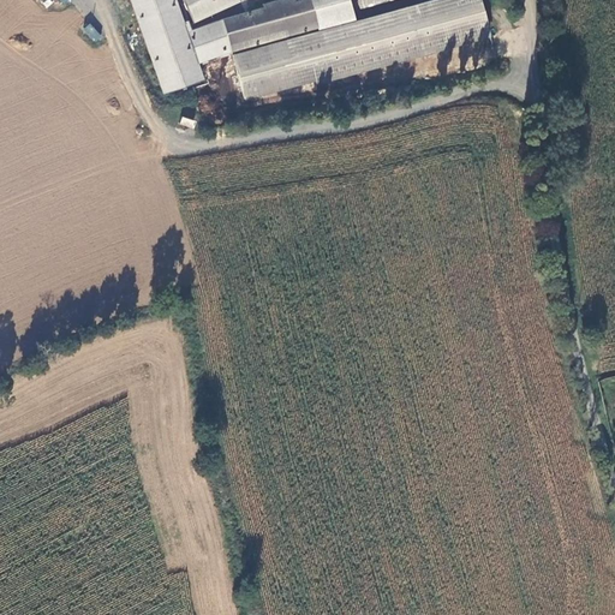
[(352,21),(346,0),(309,0),(316,29),(352,21)]
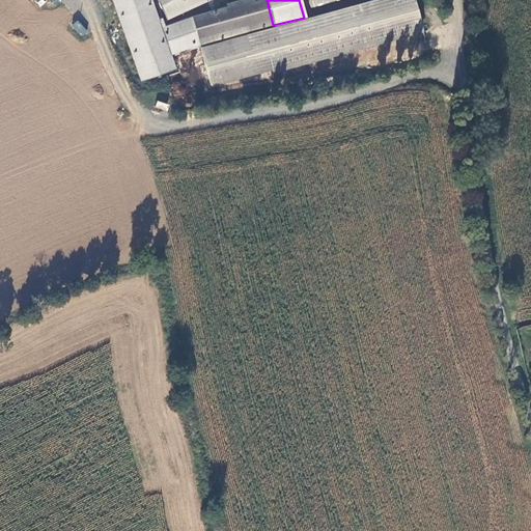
[(411,0),(374,0),(365,2),(374,40),(418,30),(411,0)]
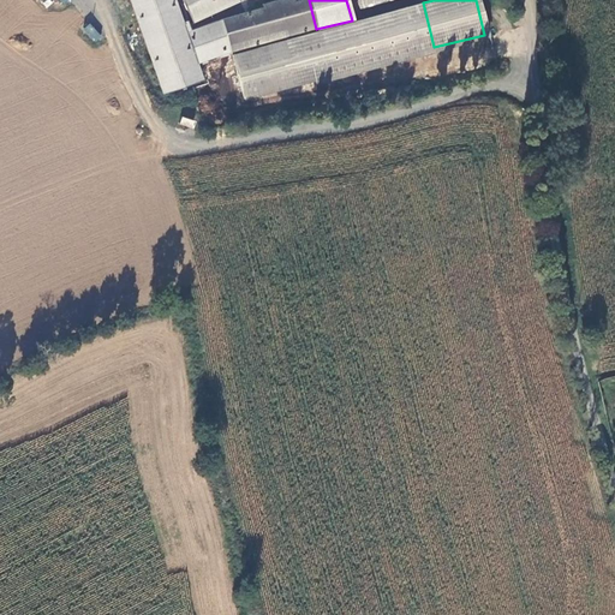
[(423,3),(352,21),(316,29),(230,51),(240,95),(434,47),(423,3)]
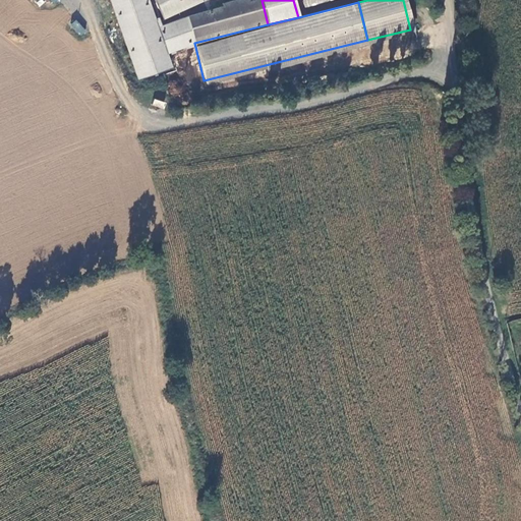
[(76,19),(69,25),(80,37),(87,31),(76,19)]
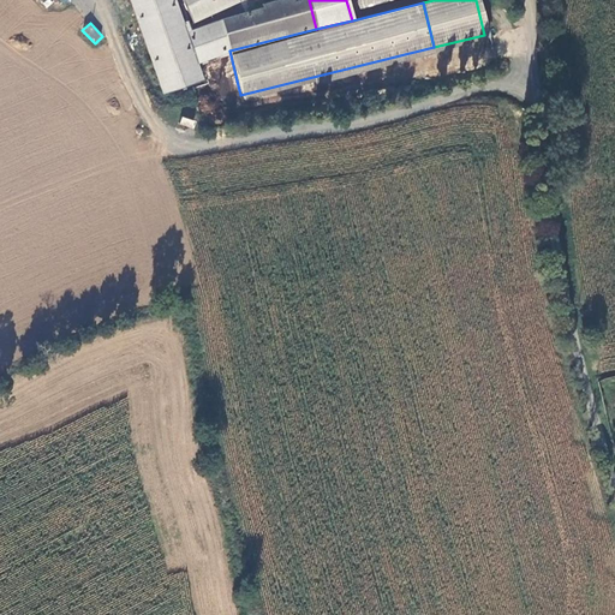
[(181,117),(179,125),(193,129),(196,120),(181,117)]
